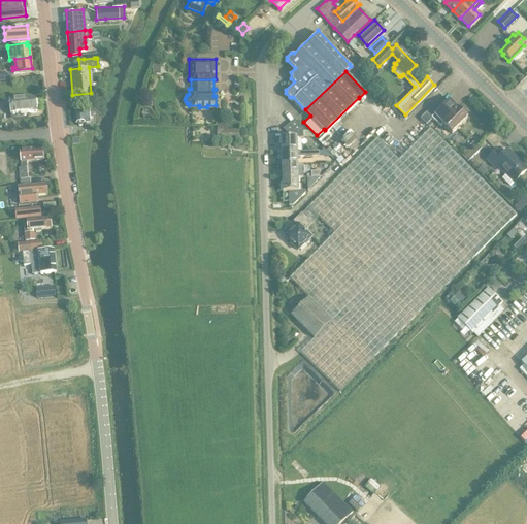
[(425,110),(420,117),(425,122),(431,116),(439,124),(441,122),(451,131),(466,116),(464,113),(465,111),(460,107),(459,108),(457,106),(456,105),(449,98),(448,100),(441,94),(426,110),(425,110)]
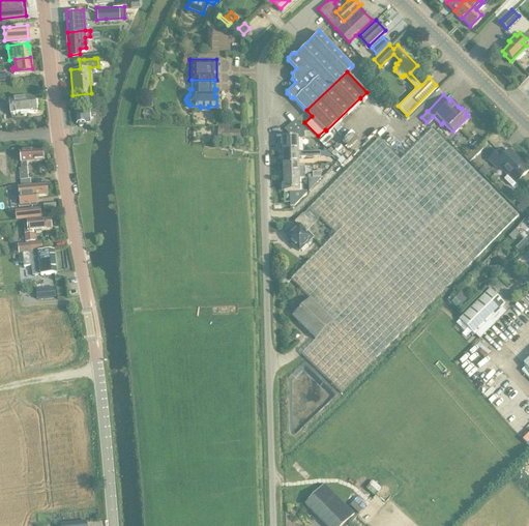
[(34,101),(34,96),(8,98),(9,112),(26,110),(35,109),(35,108),(36,107),(36,103),(34,101)]
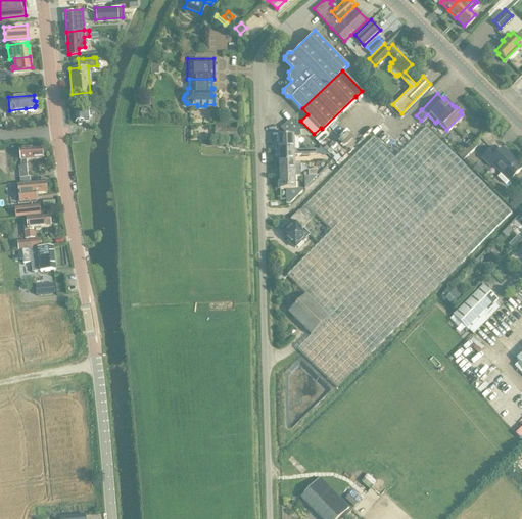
[(87,105),(73,107),(74,120),(77,119),(77,122),(81,122),(80,119),(88,118),(88,113),(91,113),(91,111),(93,111),(93,105),(92,105),(92,103),(86,104),(87,105)]
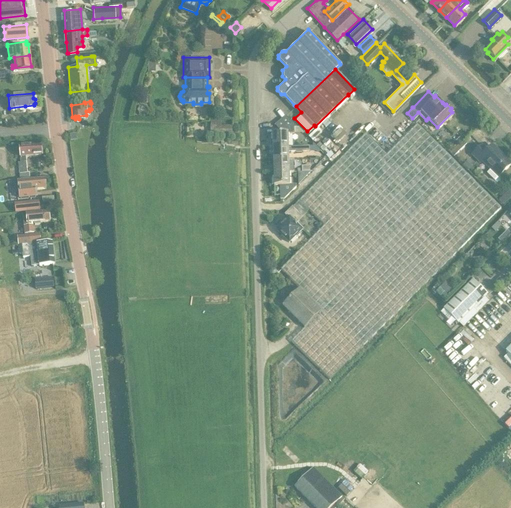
[(296,125),(285,114),(285,113),(273,122),(277,126),(277,131),(271,131),(272,144),(287,144),(286,131),(293,131),(293,125),(296,125)]
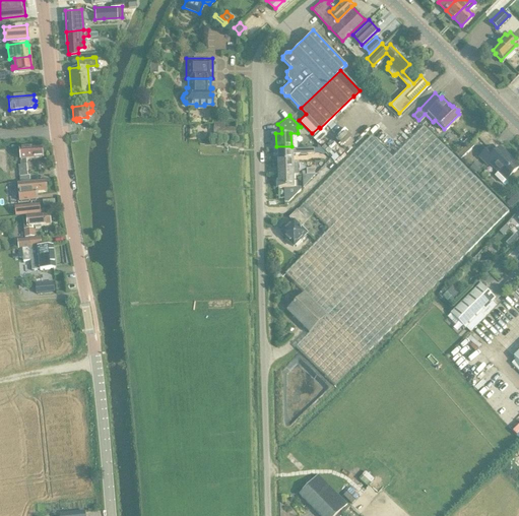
[(212,120),(212,135),(235,136),(235,126),(222,125),(223,120),(212,120)]
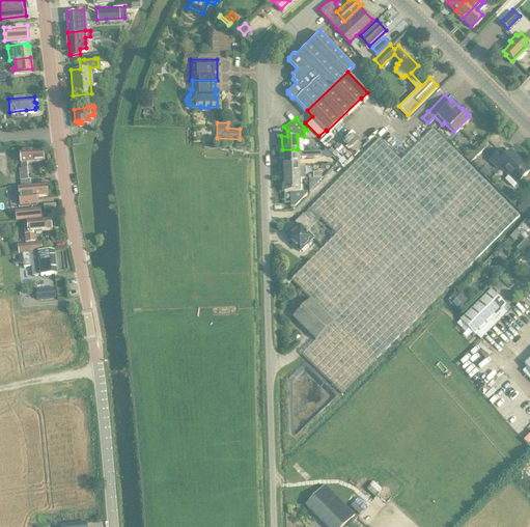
[(469,160),(472,157),(480,148),(478,145),(467,157),(469,160)]
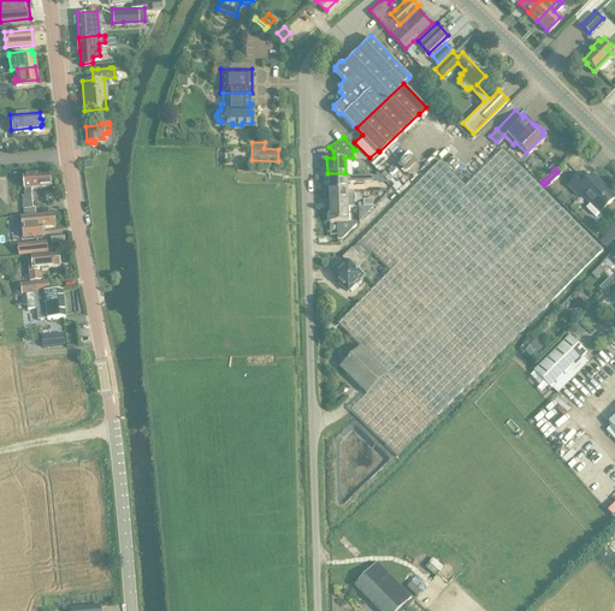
[(48,170),(22,173),(23,185),(49,183),(48,170)]
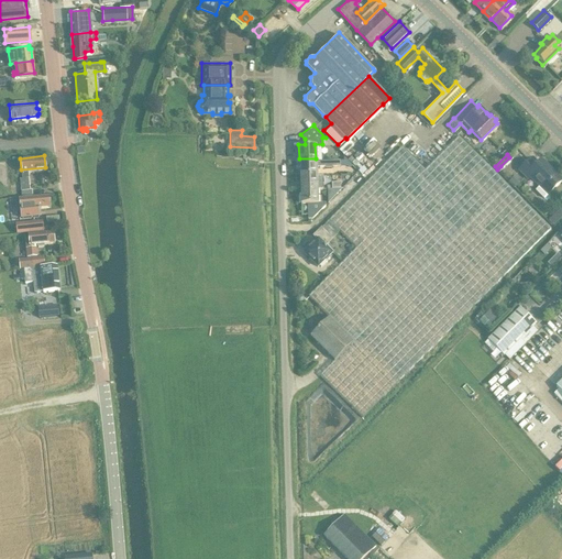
[(299,173),(316,172),(316,164),(324,164),(324,165),(330,165),(330,164),(339,164),(339,157),(316,159),(299,159),(299,173)]
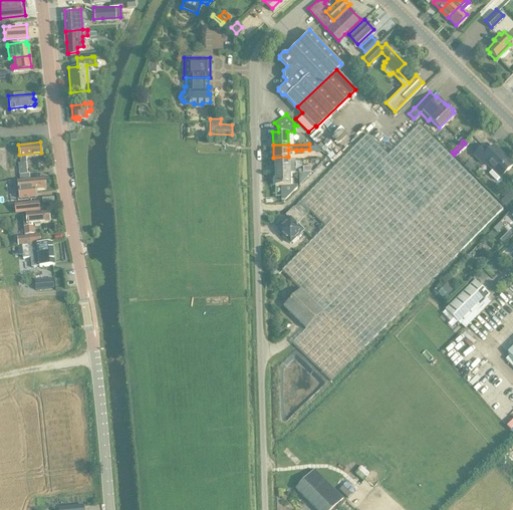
[(483,144),(474,153),(481,160),(482,158),(491,167),(488,171),(495,178),(499,175),(511,162),(494,145),(488,150),(483,144)]
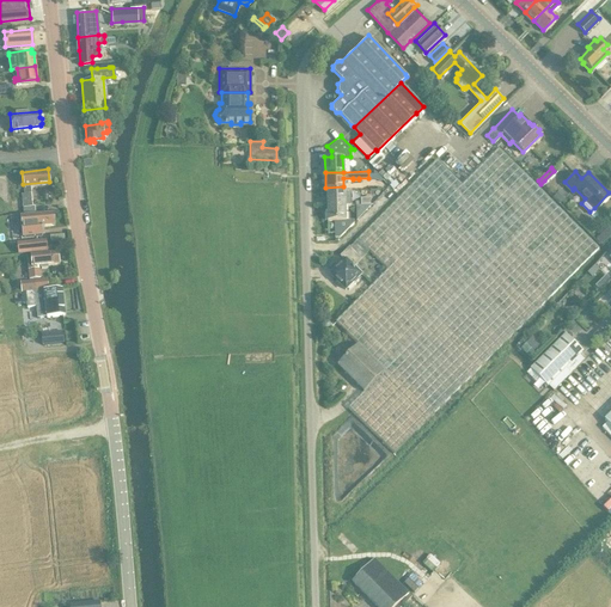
[(349,186),(343,186),(325,188),(327,202),(343,202),(349,202),(349,186)]
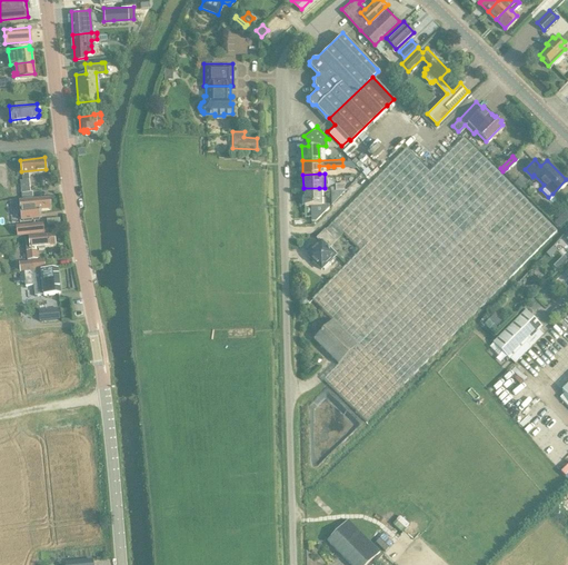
[(19,178),(21,196),(31,195),(31,189),(29,189),(28,177),(21,178),(19,178)]
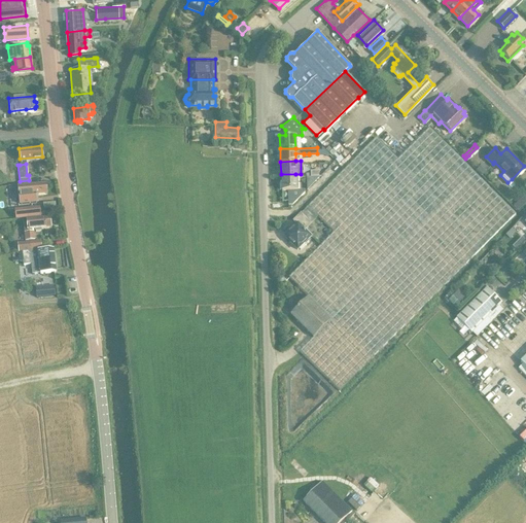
[(304,190),(304,187),(296,187),(295,174),(281,174),(281,188),(287,188),(287,203),(291,203),(304,190)]
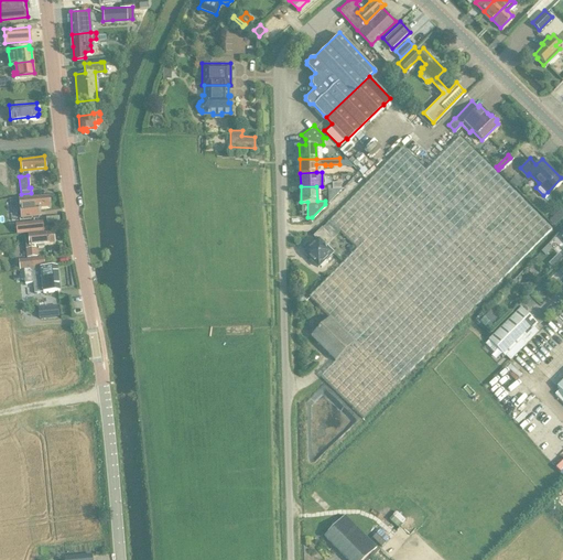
[(331,186),(327,186),(327,201),(340,186),(331,186)]
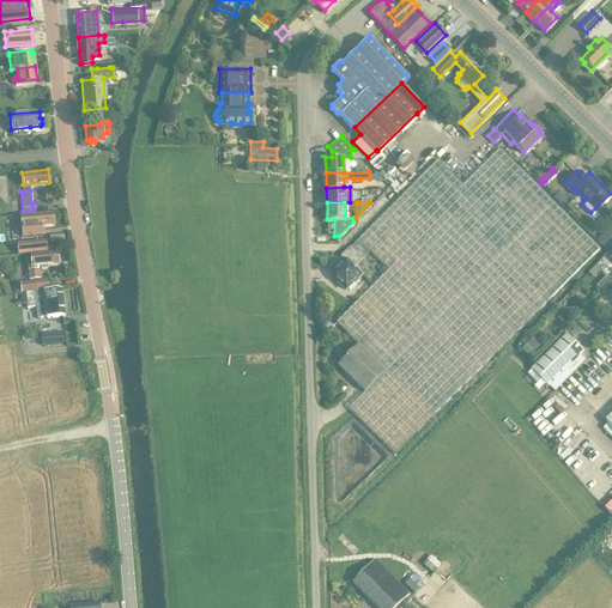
[(25,213),(20,214),(23,235),(28,235),(41,232),(40,224),(54,223),(52,211),(31,213),(31,212),(25,213)]
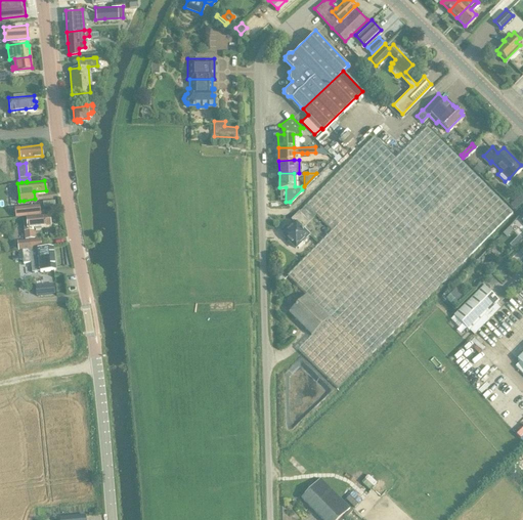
[(522,198),(519,193),(510,202),(515,207),(522,199),(522,198)]
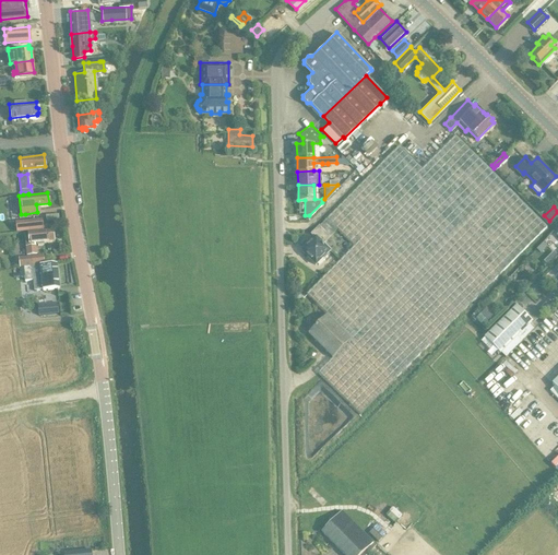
[(315,236),(301,248),(315,262),(316,260),(317,262),(327,254),(324,251),(328,249),(321,241),(329,234),(336,226),(325,215),(318,223),(310,232),(315,236)]
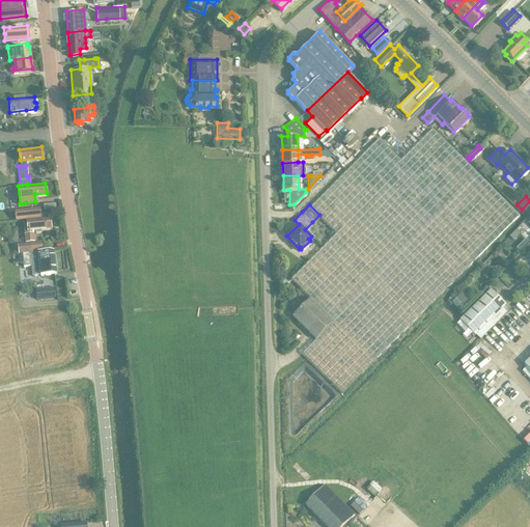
[(38,205),(24,207),(25,217),(39,215),(38,205)]
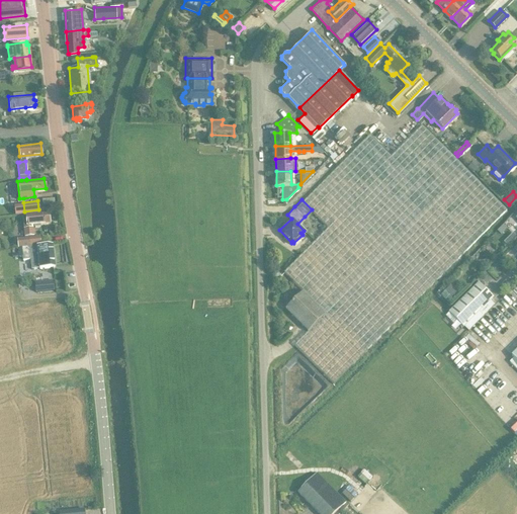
[(39,222),(49,221),(48,211),(25,213),(25,216),(22,216),(24,234),(32,233),(31,225),(30,223),(33,223),(33,225),(39,224),(39,222)]
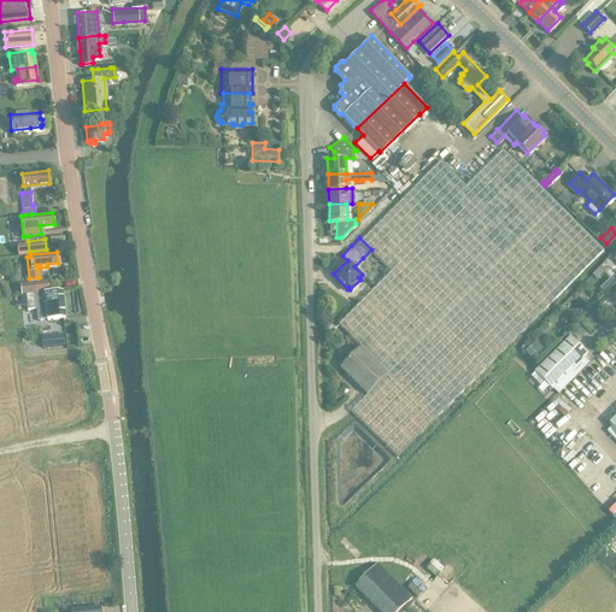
[(610,274),(599,286),(604,290),(615,278),(610,274)]
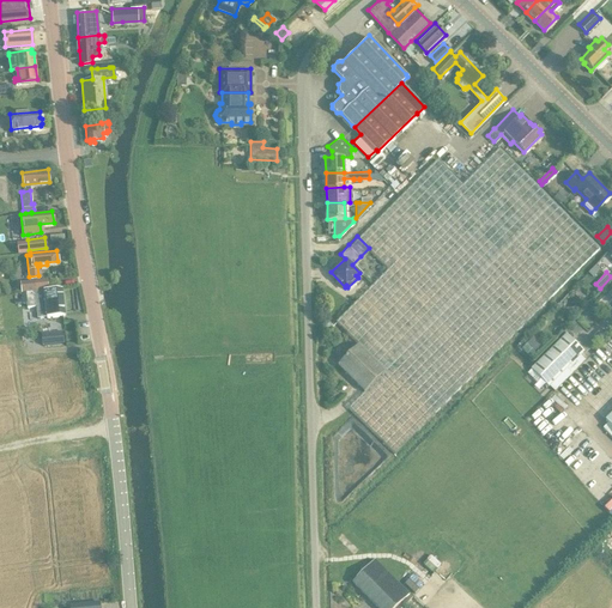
[(32,278),(19,279),(20,290),(34,289),(48,286),(47,277),(32,278)]
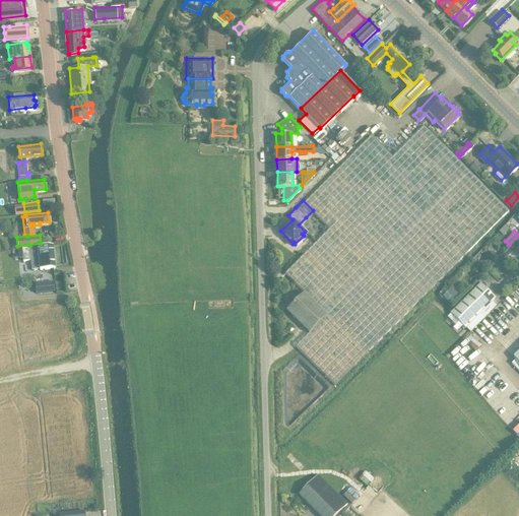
[(22,246),(16,246),(16,247),(17,255),(21,254),(22,258),(29,257),(30,267),(33,267),(54,264),(52,243),(37,245),(29,245),(22,246)]
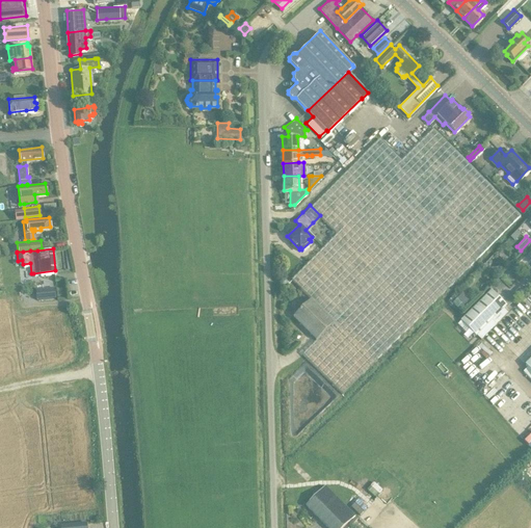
[(527,256),(520,263),(524,267),(530,259),(527,256)]
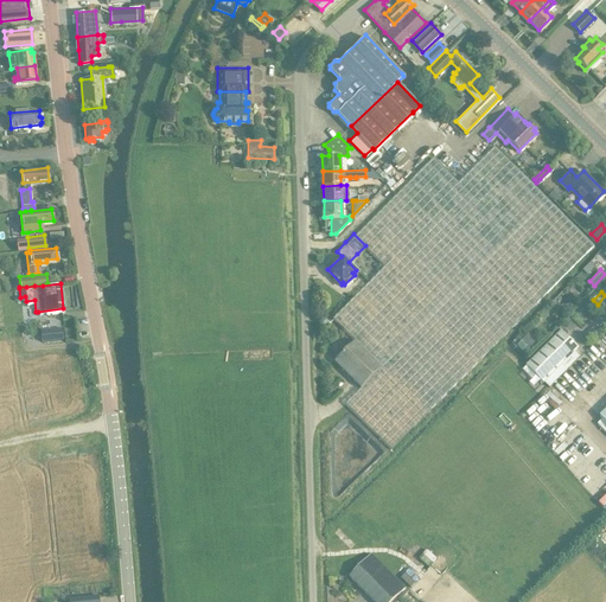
[(62,325),(39,328),(40,339),(63,337),(62,325)]
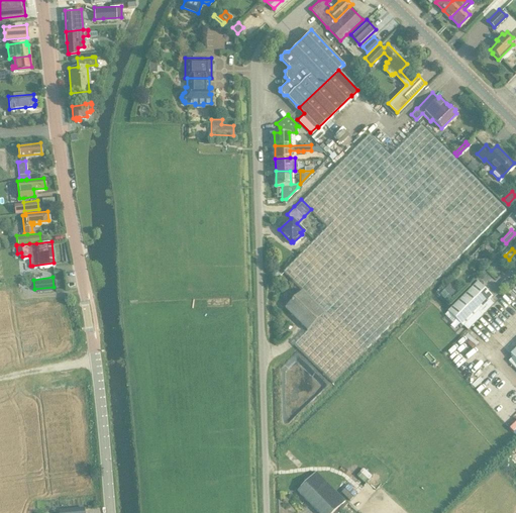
[(461,324),(491,294),(477,280),(446,309),(461,324)]
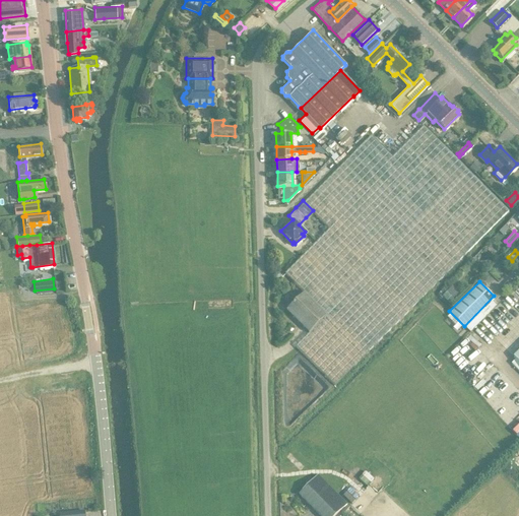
[(311,383),(303,376),(287,391),(299,401),(314,386),(318,391),(322,387),(315,380),(311,383)]
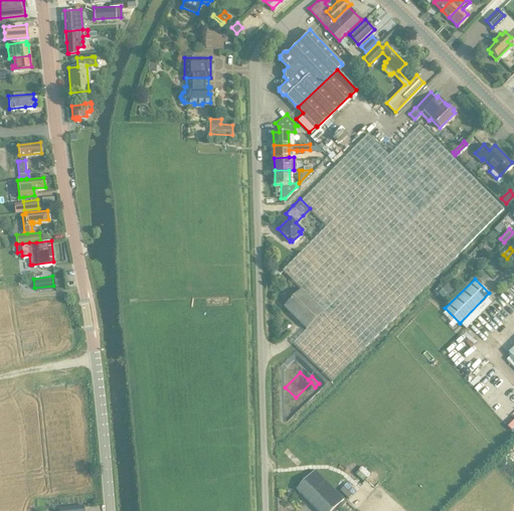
[(314,468),(295,487),(308,500),(319,510),(333,510),(343,502),(345,499),(343,497),(314,468)]
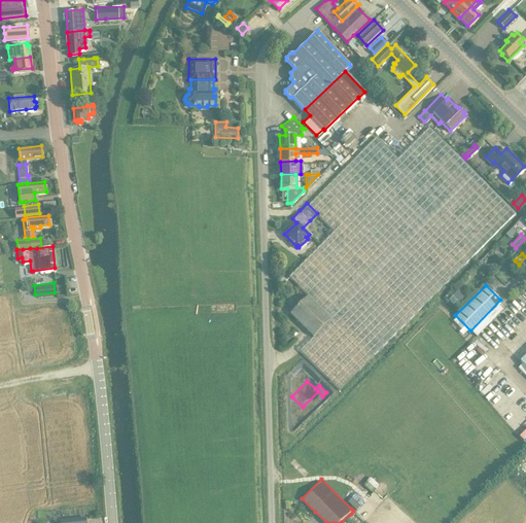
[(70,516),(70,522),(79,522),(82,522),(82,517),(85,517),(85,514),(70,516)]
